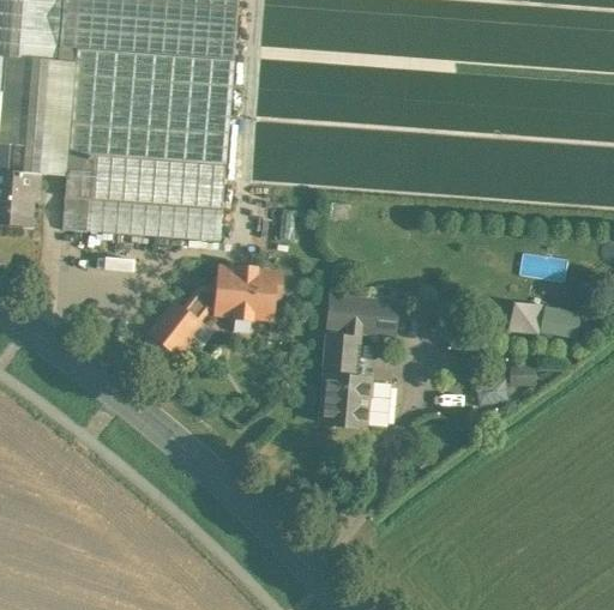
[(61,0),(56,59),(5,55),(2,90),(0,90),(0,95),(0,140),(20,143),(19,171),(38,173),(66,174),(67,156),(67,150),(76,53),(76,44),(79,0),(61,0)]
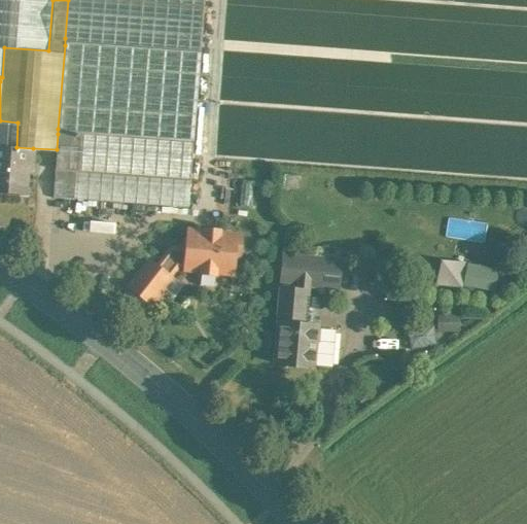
[(0,0),(0,76),(0,77),(2,77),(4,47),(48,50),(53,0),(0,0)]
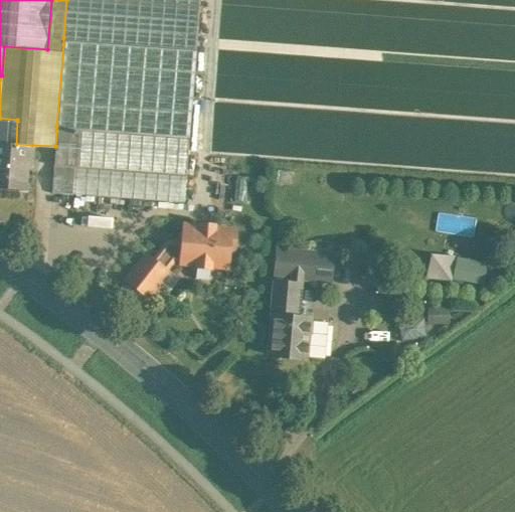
[(66,0),(63,37),(196,46),(199,0),(66,0)]
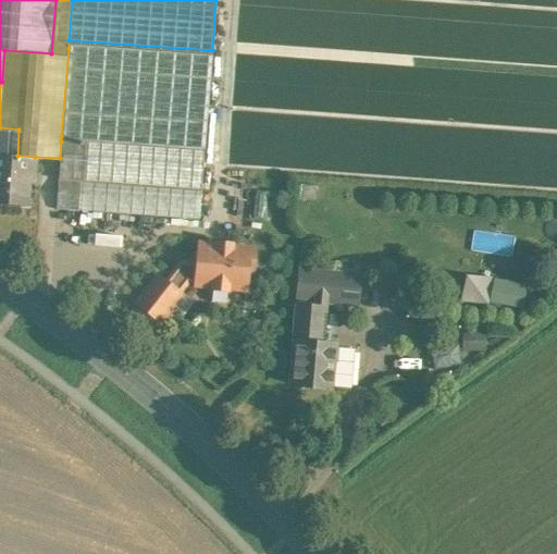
[(211,58),(69,48),(61,136),(205,147),(211,58)]
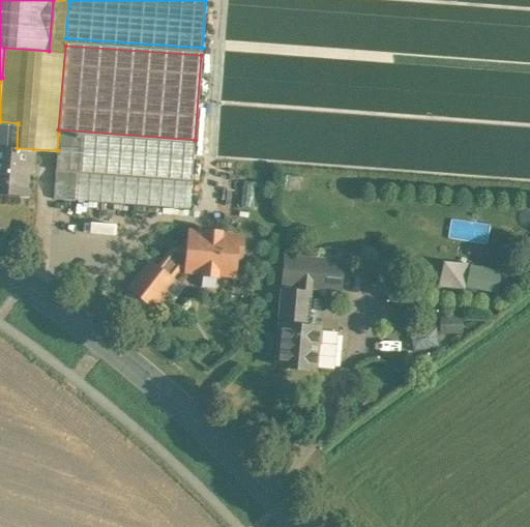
[(0,192),(27,194),(29,162),(32,163),(33,149),(17,148),(18,123),(0,121),(0,192)]
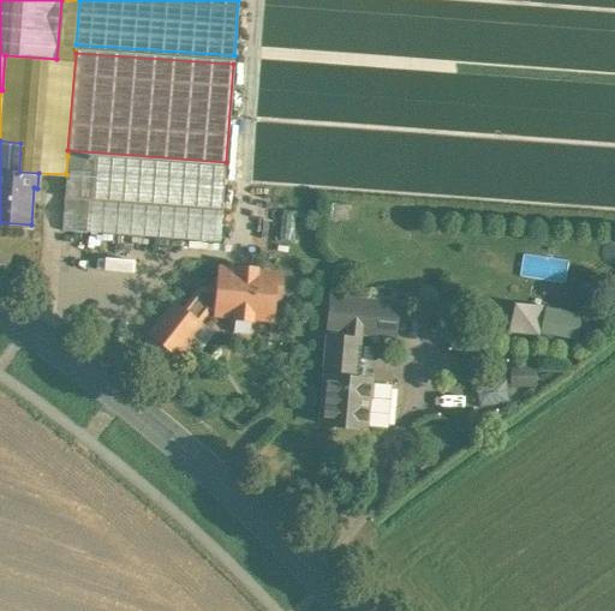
[(91,159),(67,156),(66,174),(63,228),(85,229),(89,197),(89,191),(91,159)]
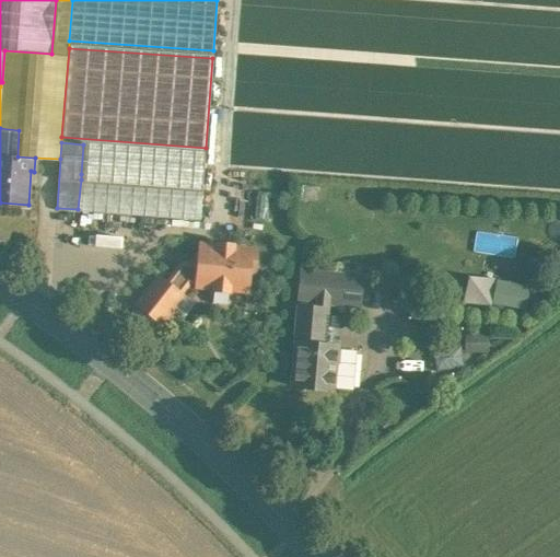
[(206,153),(83,144),(81,174),(202,183),(206,153)]
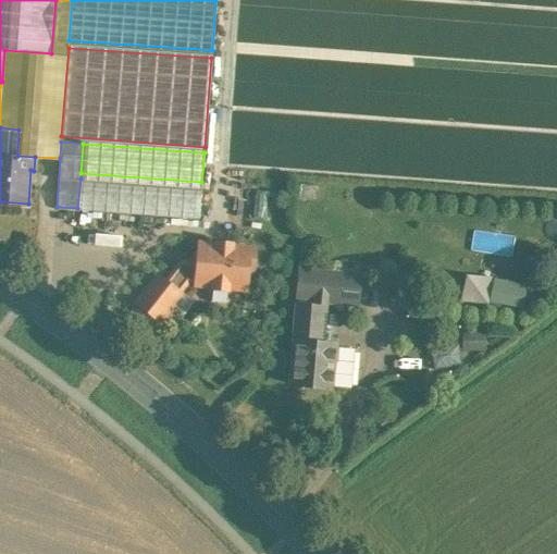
[(201,187),(81,179),(77,208),(77,209),(199,218),(201,187)]
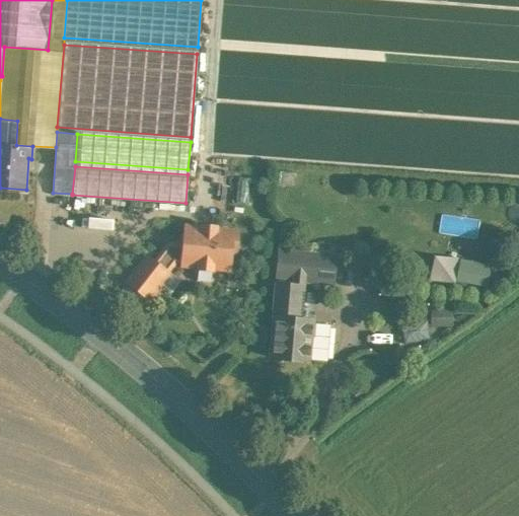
[(168,241),(154,260),(167,270),(175,259),(181,260),(181,263),(198,264),(197,278),(211,280),(212,265),(229,267),(230,249),(235,249),(237,230),(184,225),(183,242),(168,241)]
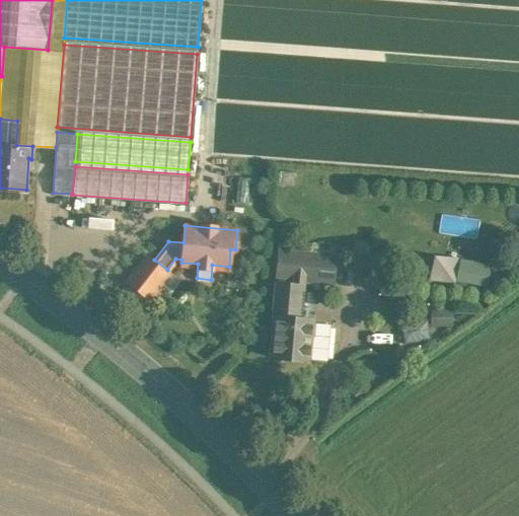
[(458,226),(448,264),(467,269),(477,231),(458,226)]
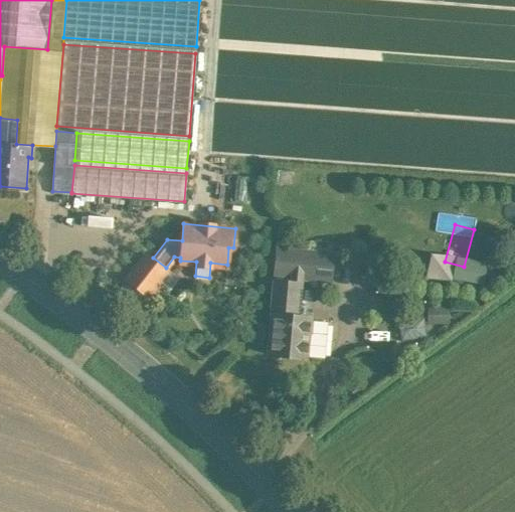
[(331,252),(295,249),(295,250),(278,248),(276,273),(293,274),(292,283),(300,284),(301,276),(328,279),(331,252)]
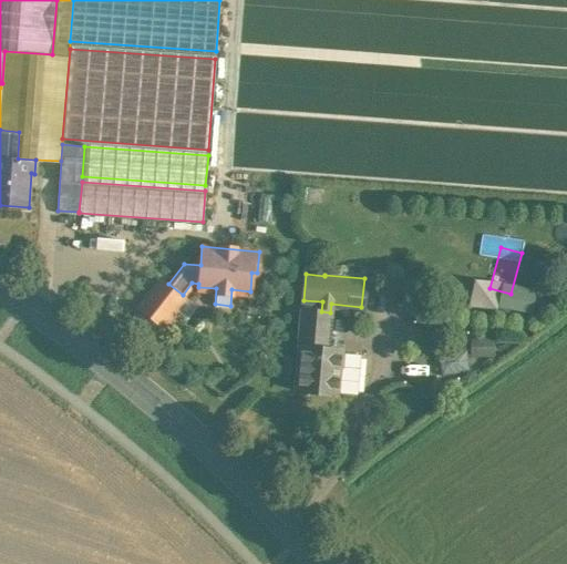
[(161,278),(138,307),(162,325),(184,296),(183,295),(168,284),(161,278)]
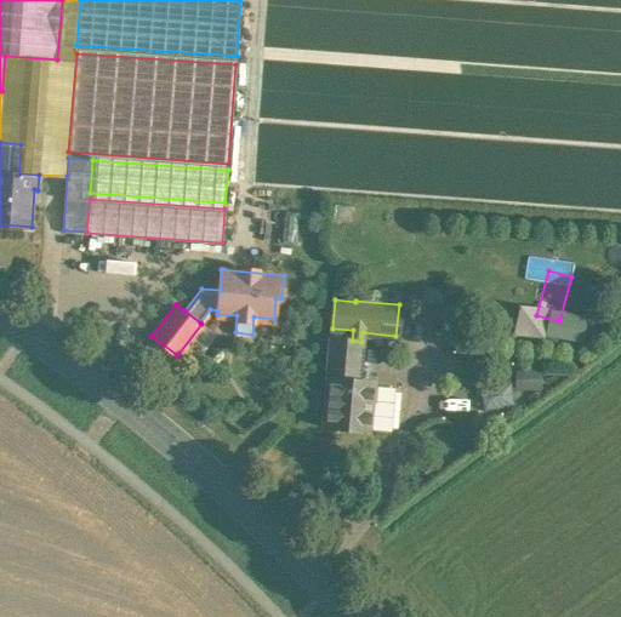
[(352,341),(330,338),(326,383),(329,383),(325,424),(386,430),(391,426),(394,389),(391,384),(358,381),(362,342),(352,341)]
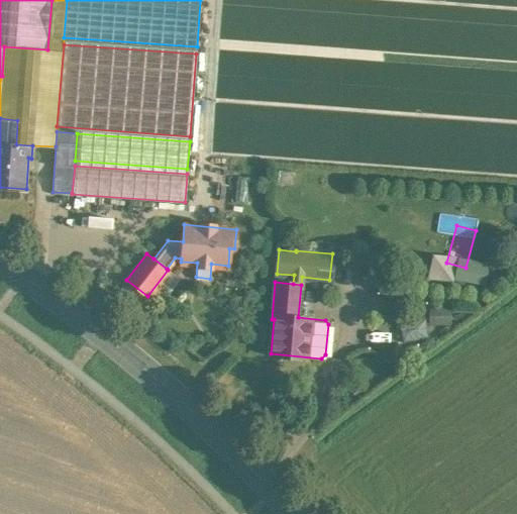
[(428,305),(429,322),(451,321),(451,304),(428,305)]
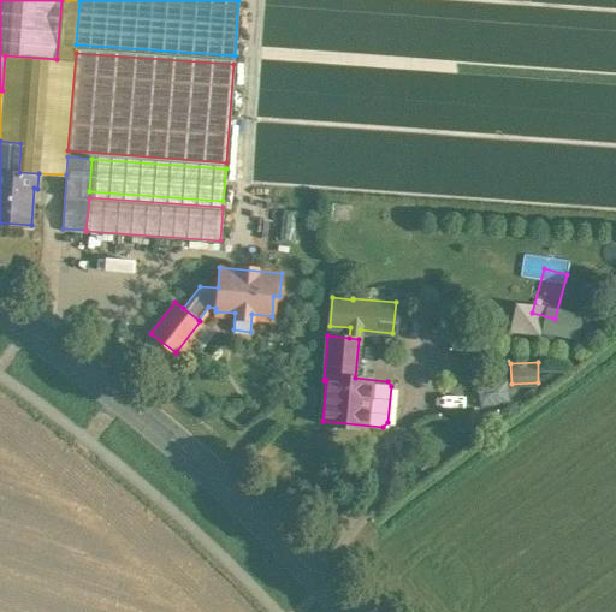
[(480,386),(481,399),(509,397),(508,384),(480,386)]
